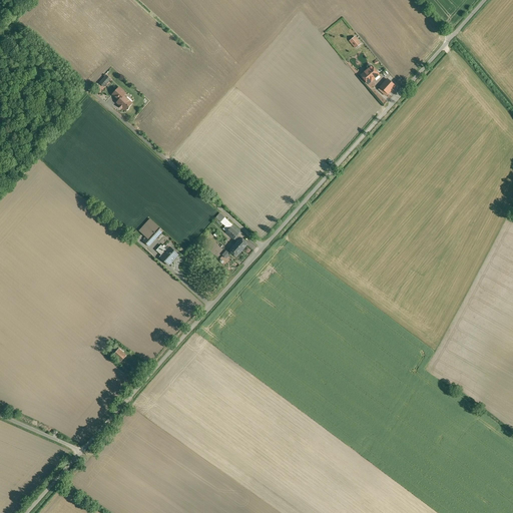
[(350,41),(356,48),(361,44),(355,37),(350,41)]
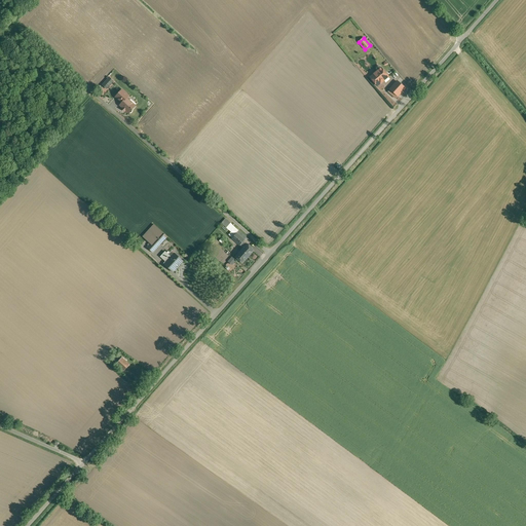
[(381,68),(370,77),(377,86),(388,76),(381,68)]
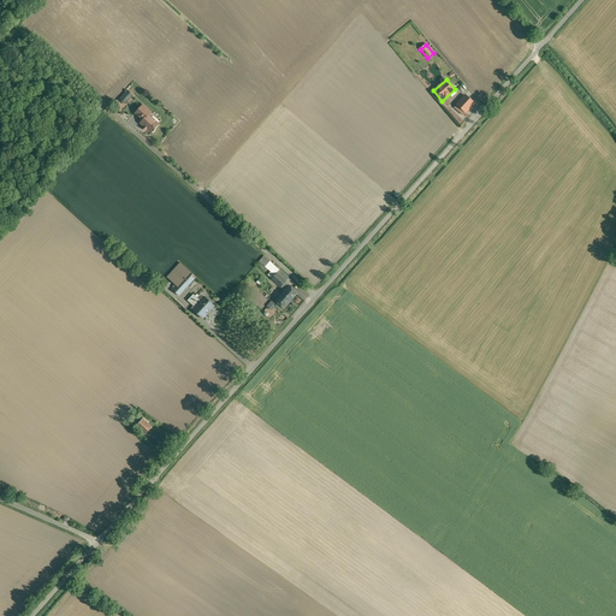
[(128,90),(120,100),(125,105),(134,95),(128,90)]
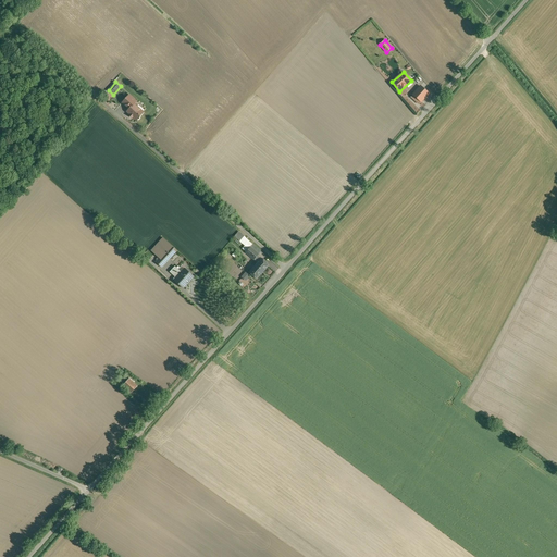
[(421,86),(413,95),(421,101),(429,94),(421,86)]
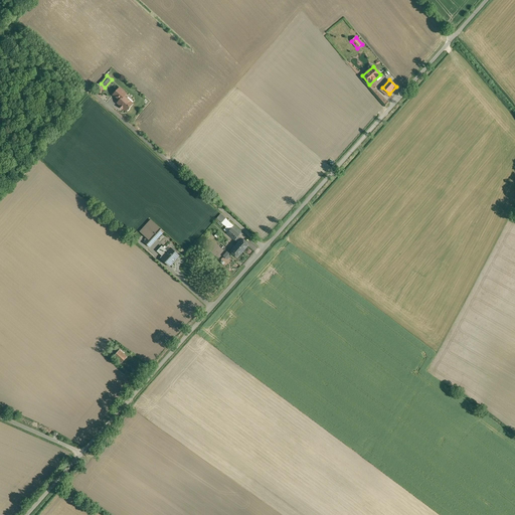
[(114,95),(120,101),(124,96),(124,97),(126,95),(120,89),(114,95)]
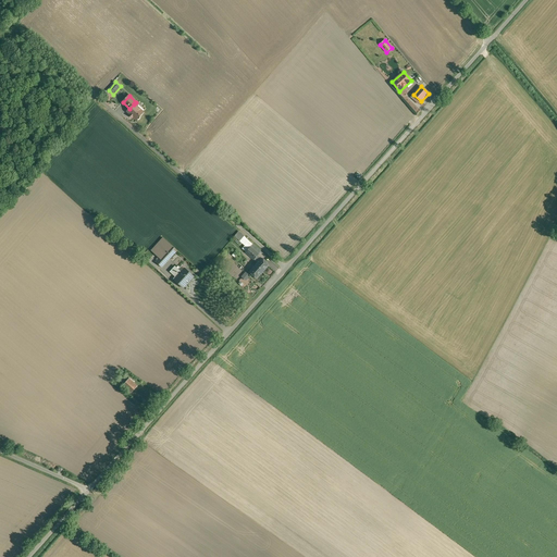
[(131,114),(130,115),(132,118),(133,116),(137,120),(139,120),(140,118),(140,116),(144,112),(134,104),(134,103),(130,109),(127,111),(131,114)]
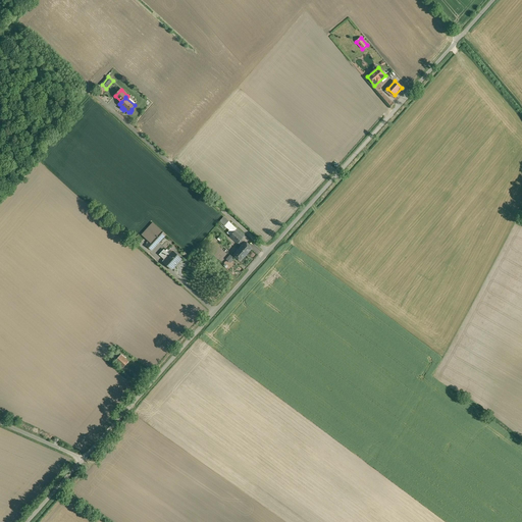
[(224,218),(219,225),(223,229),(226,227),(232,232),(236,229),(224,218)]
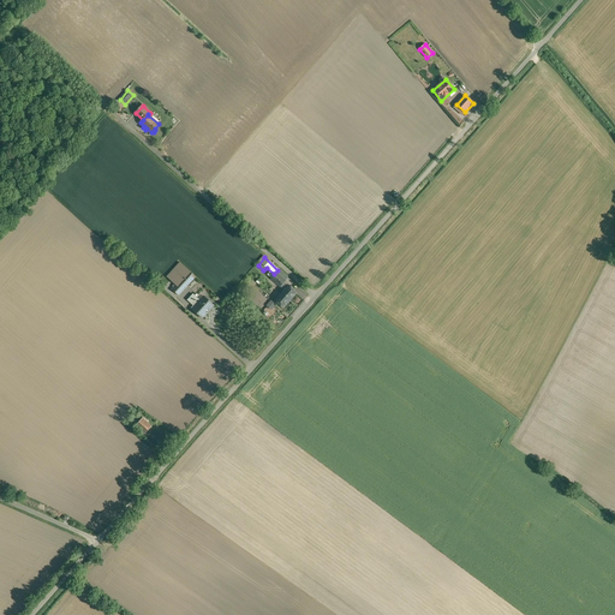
[(196,276),(180,263),(167,276),(177,285),(172,290),(179,296),(196,276)]
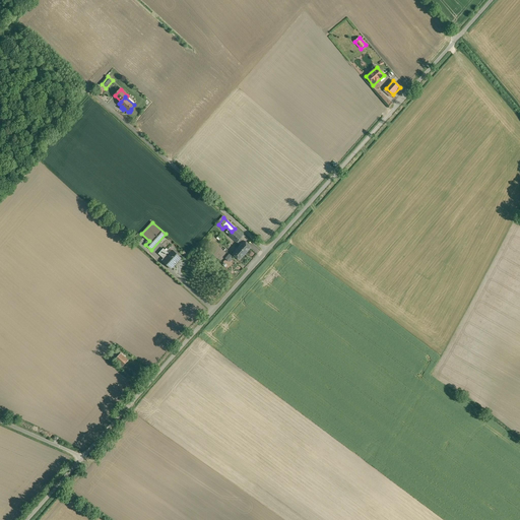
[(244,236),(236,229),(234,231),(242,238),(244,236)]
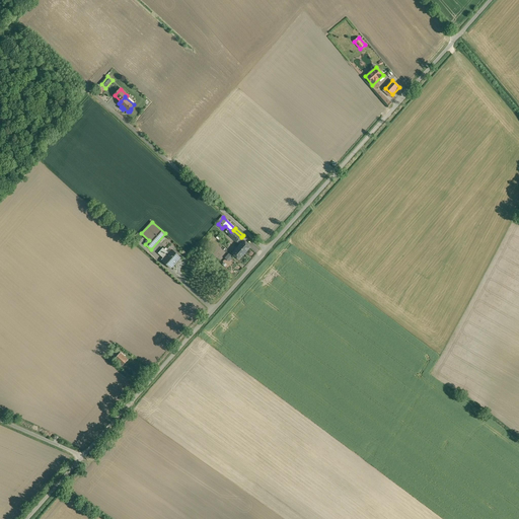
[(241,237),(233,230),(229,235),(236,242),(240,238),(241,237)]
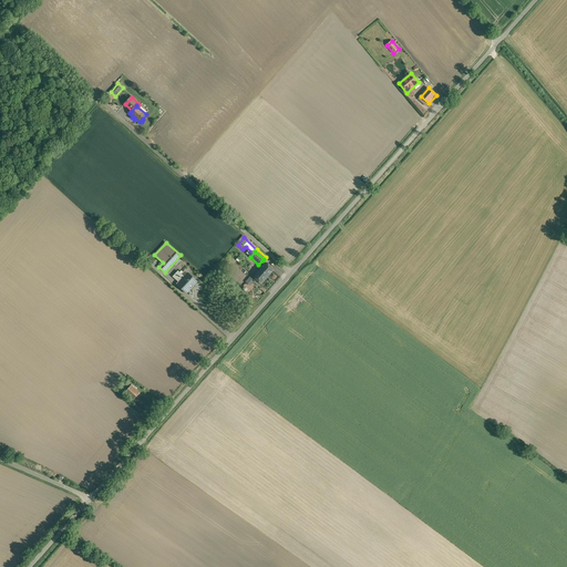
[(268,264),(267,265),(263,260),(258,265),(263,268),(255,277),(261,284),(274,270),(271,268),(272,267),(268,264)]
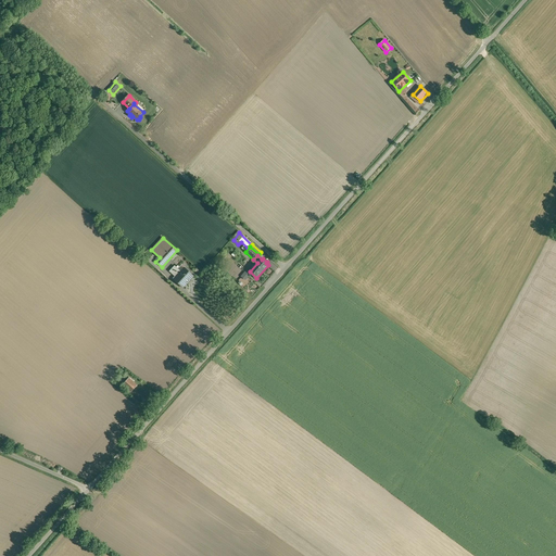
[(175,266),(169,272),(175,276),(173,278),(184,288),(193,276),(185,268),(181,272),(175,266)]
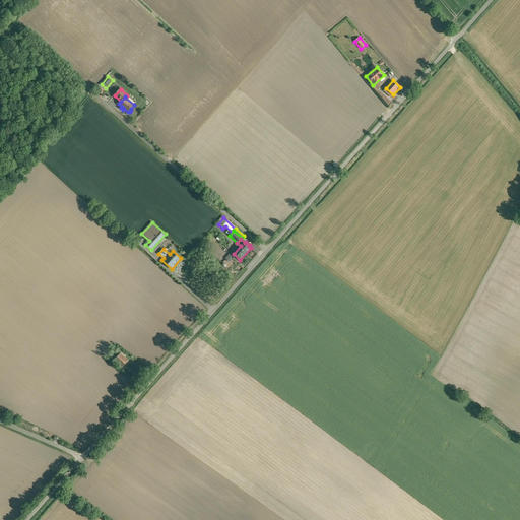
[(121,354),(116,361),(123,368),(128,361),(121,354)]
